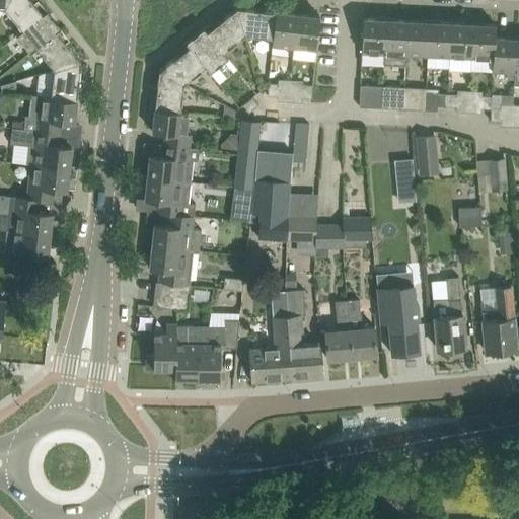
[(9,0),(6,7),(23,28),(24,29),(48,10),(42,3),(38,6),(32,0),(9,0)]
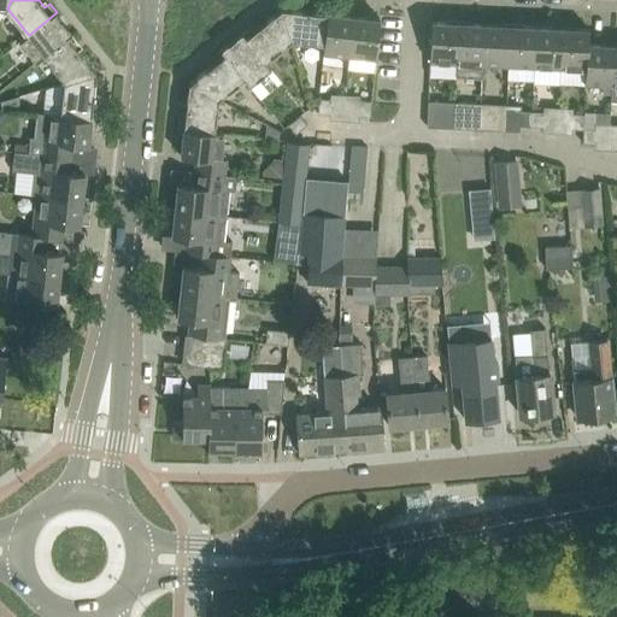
[(318,11),(282,7),(293,40),(325,43),(327,43),(329,12),(330,7),(318,6),(318,11)]
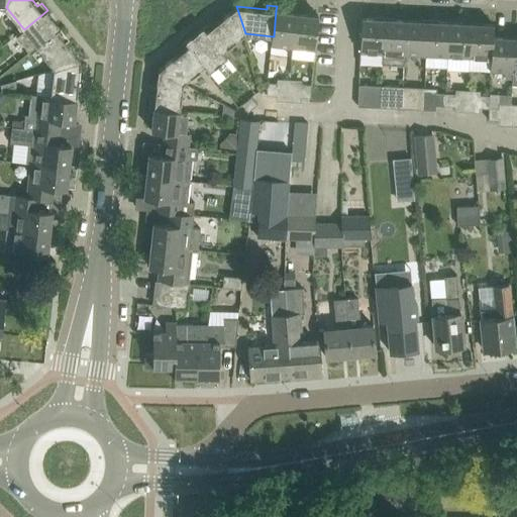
[(245,33),(236,6),(213,25),(210,21),(203,26),(223,50),(224,50),(245,33)]
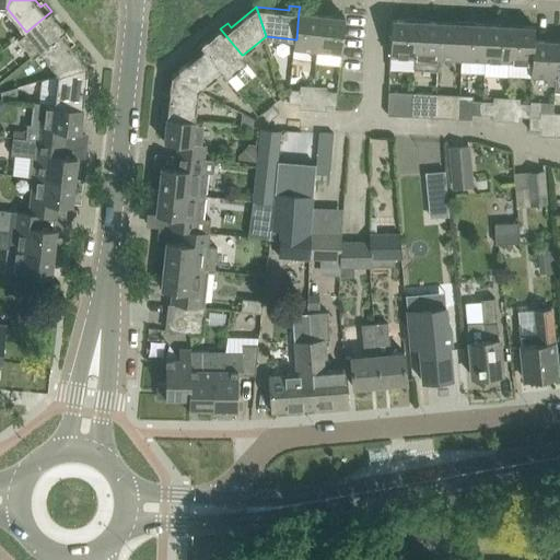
[(66,30),(51,11),(26,32),(25,31),(19,36),(35,56),(41,50),(66,30)]
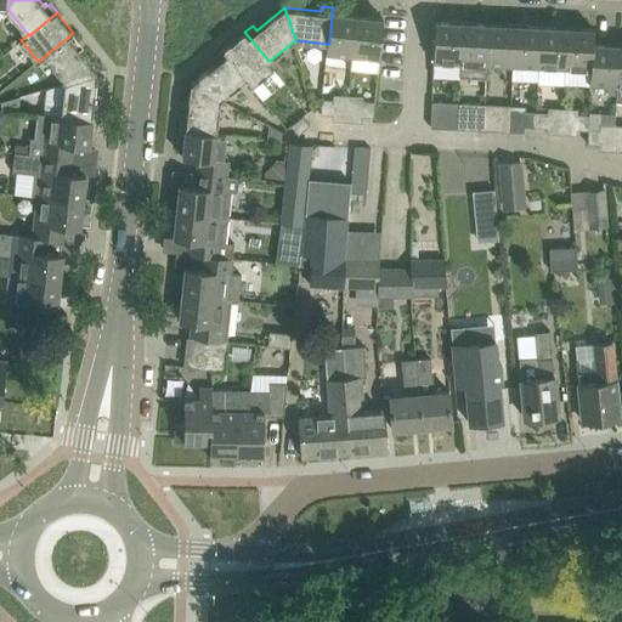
[(327,52),(328,52),(326,66),(352,69),(354,56),(358,16),(332,12),(329,44),(328,44),(327,52)]
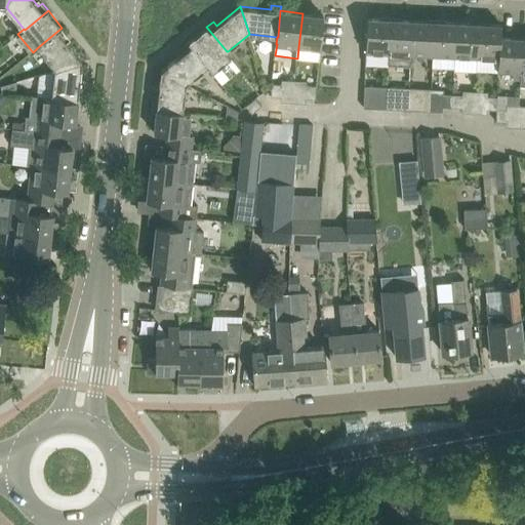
[(303,13),(298,47),(297,58),(319,61),(320,49),(321,49),(324,15),(303,13)]
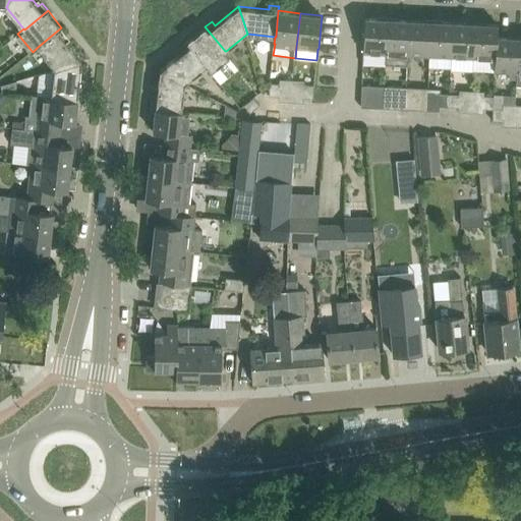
[(363,51),(385,52),(386,52),(388,18),(365,17),(363,51)]
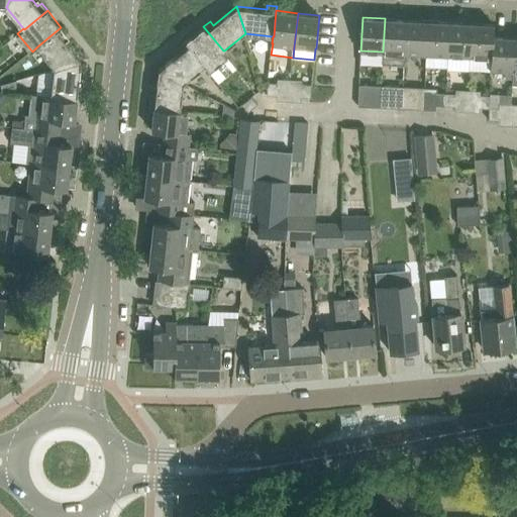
[(406,19),(385,18),(383,52),(382,52),(382,63),(404,64),(405,53),(406,19)]
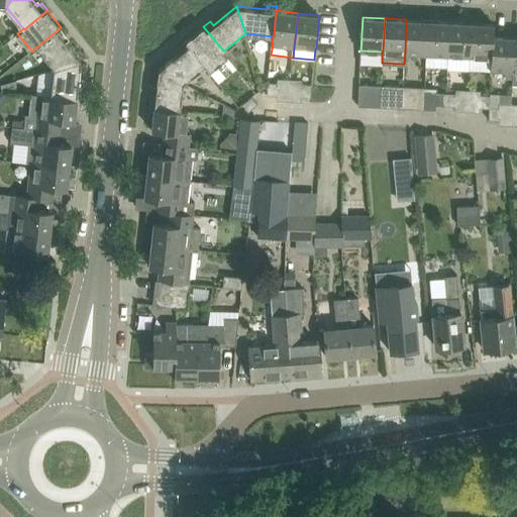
[(428,20),(406,19),(405,53),(426,54),(428,20)]
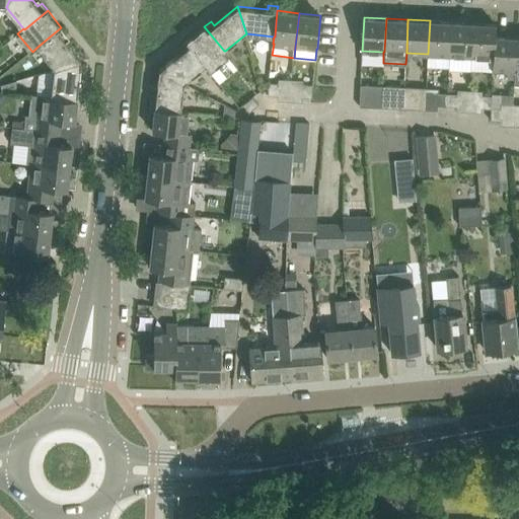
[(428,54),(449,55),(451,21),(430,20),(428,54)]
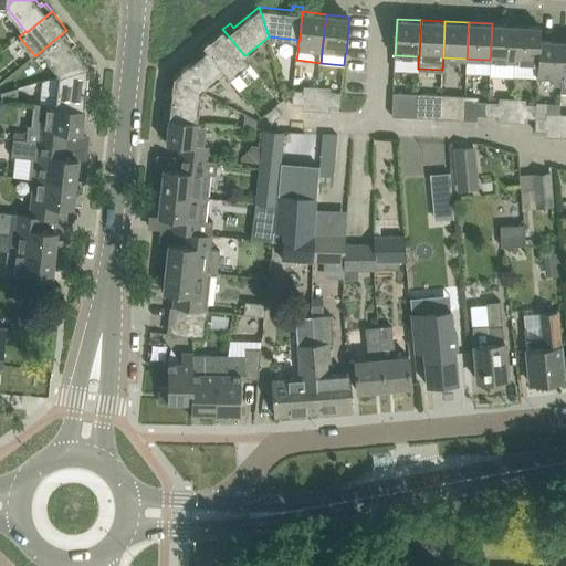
[(490,60),(514,61),(516,24),(492,23),(490,60)]
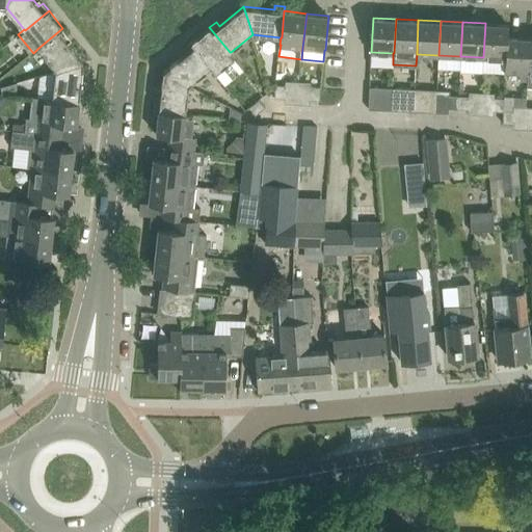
[(485,23),(483,57),(506,58),(507,36),(508,36),(508,24),(485,23)]
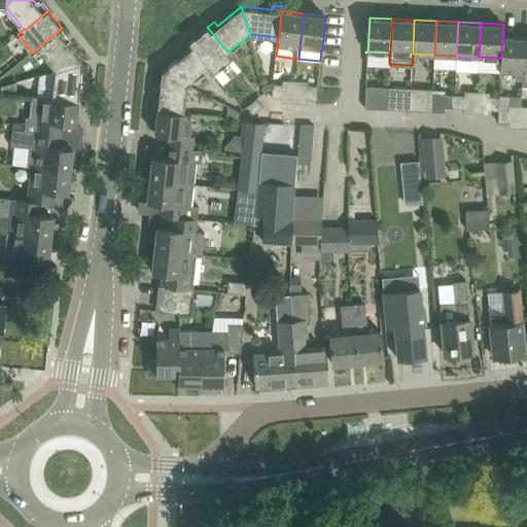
[(207,27),(190,41),(210,66),(209,66),(214,72),(233,57),(229,51),(227,51),(207,27)]
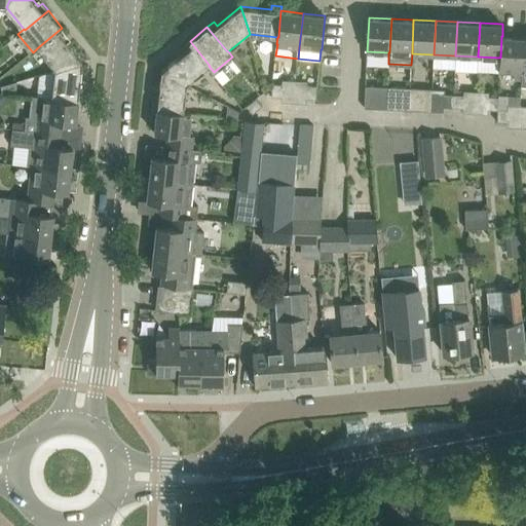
[(68,34),(62,28),(38,47),(55,69),(82,61),(64,37),(68,34)]
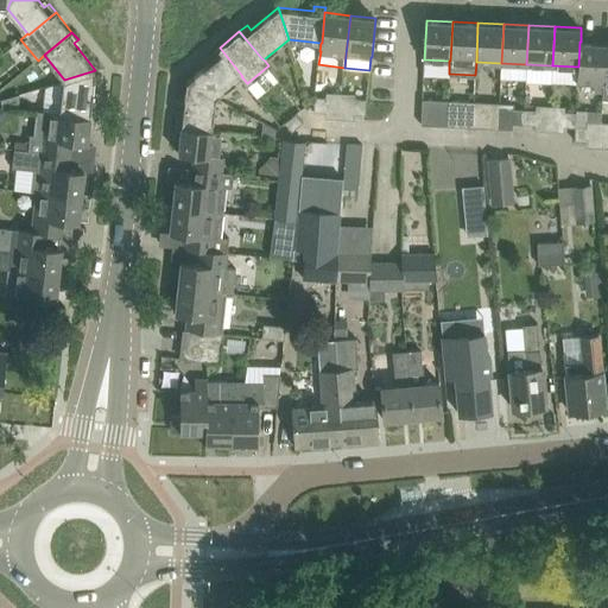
[(606,43),(581,42),(580,42),(578,67),(577,82),(595,83),(595,92),(602,93),(603,83),(606,43)]
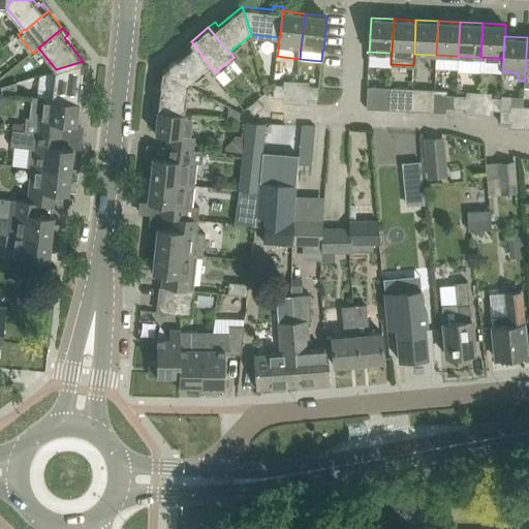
[(186,51),(162,70),(189,84),(210,66),(211,66),(191,41),(183,48),(186,51)]
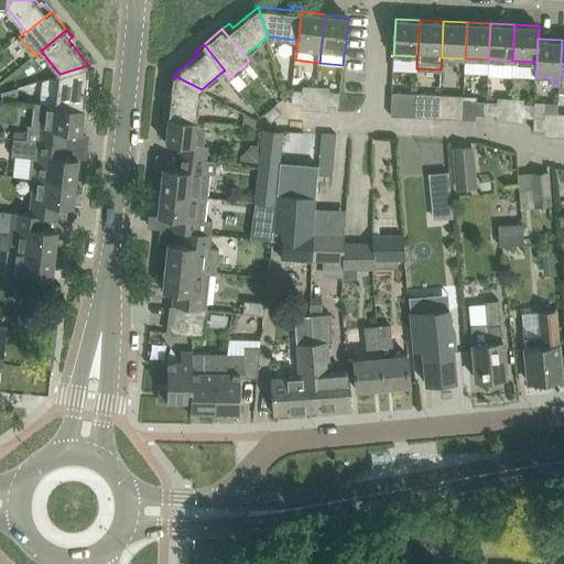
[(84,108),(89,109),(90,98),(85,98),(88,65),(60,74),(57,104),(57,105),(84,108)]
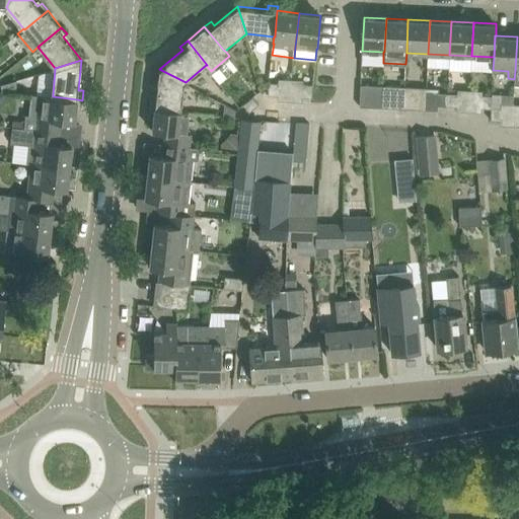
[(182,110),(182,109),(186,82),(159,69),(156,98),(151,98),(150,107),(155,108),(155,107),(182,110)]
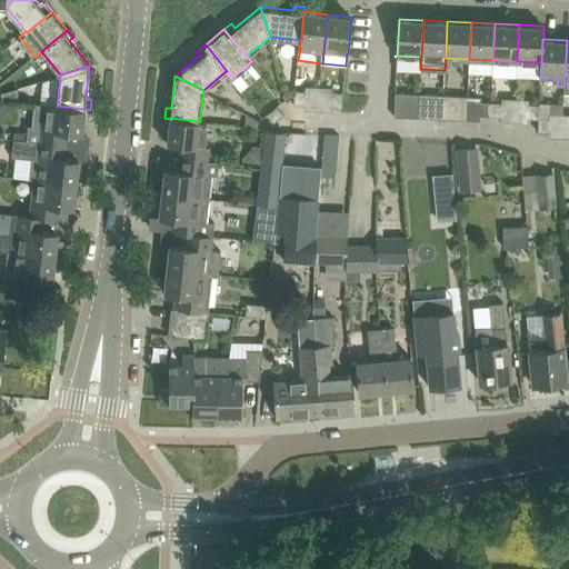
[(295,90),(295,99),(295,105),(305,105),(306,91),(295,90)]
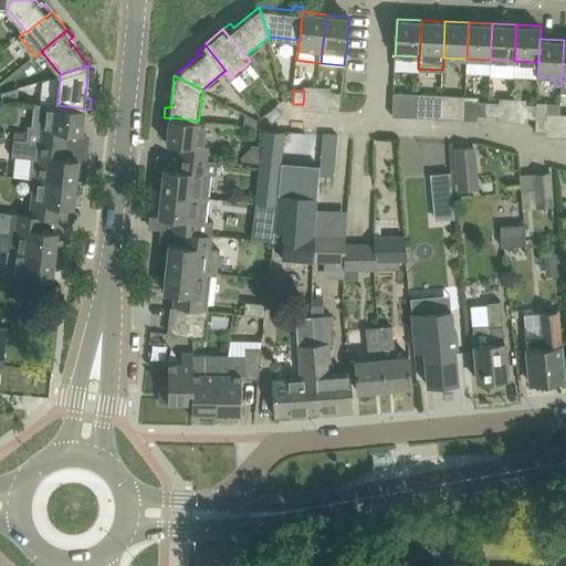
[(331,92),(329,106),(341,106),(342,92),(331,92)]
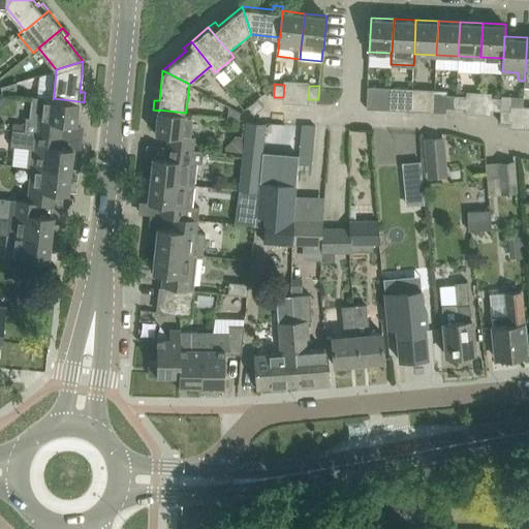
[(389,109),(390,87),(368,86),(367,107),(389,109)]
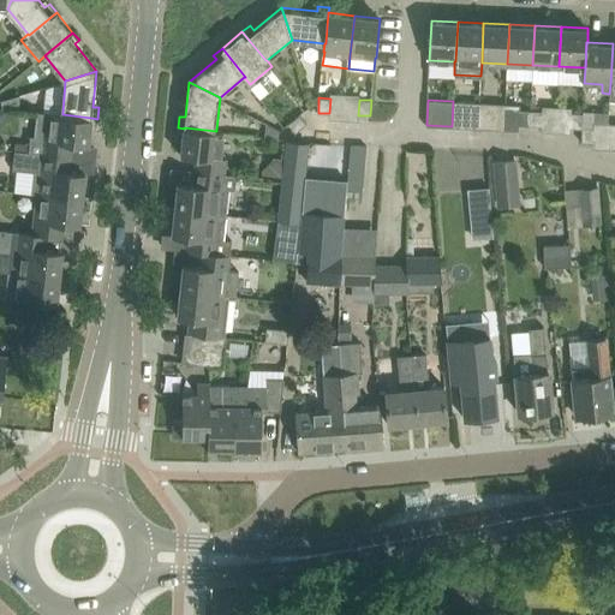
[(478,129),(479,102),(453,101),(452,126),(467,129),(478,129)]
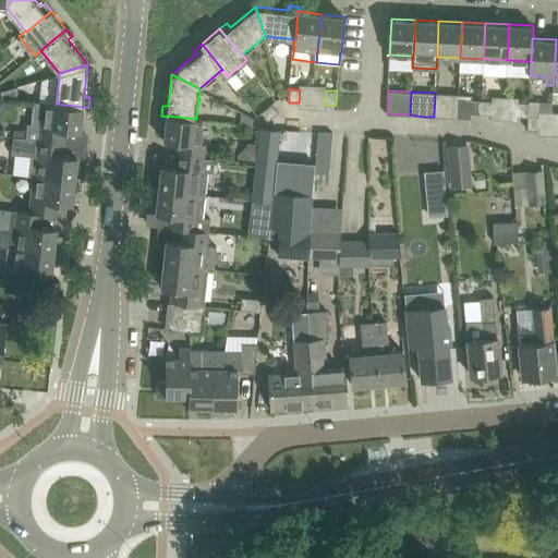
[(458,94),(435,93),(434,117),(457,118),(458,94)]
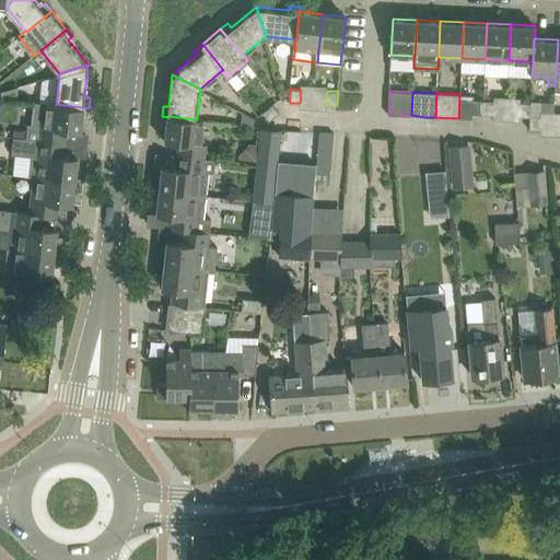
[(474,100),(473,114),(482,114),(483,101),(474,100)]
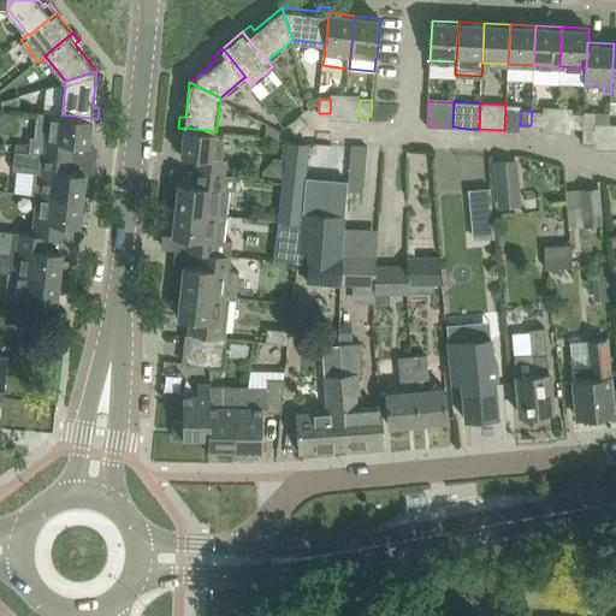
[(63,114),(63,113),(37,111),(35,136),(30,136),(29,152),(71,157),(73,142),(89,144),(92,118),(63,114)]
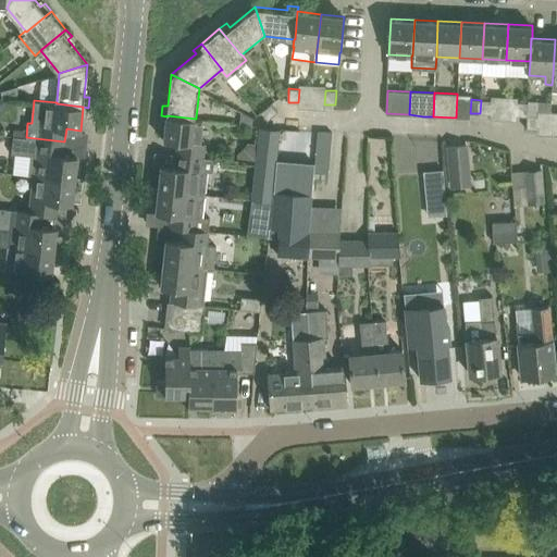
[(492,100),(481,100),(480,113),(491,114),(492,100)]
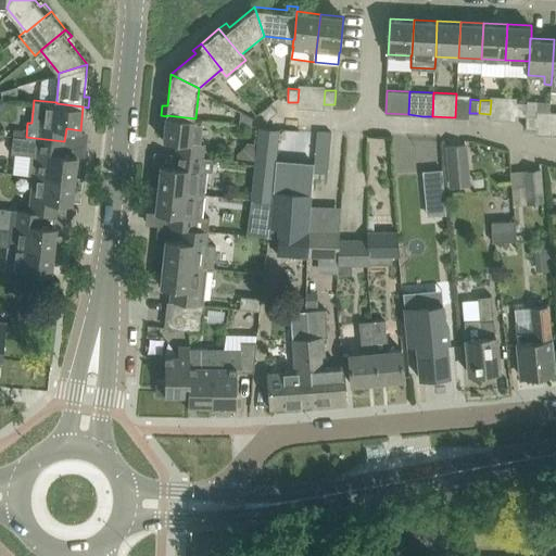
[(526,115),(527,114),(527,102),(517,101),(516,115),(526,115)]
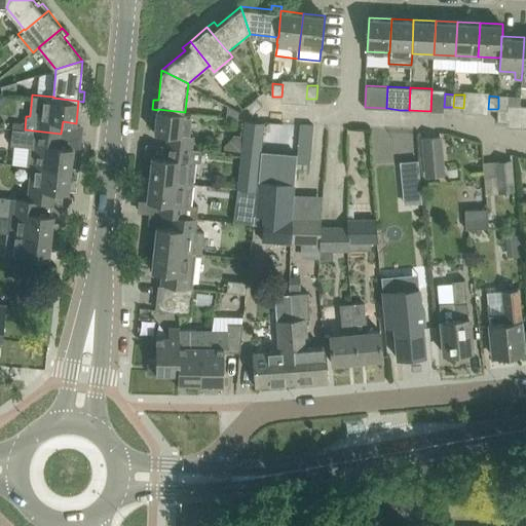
[(257,98),(247,106),(253,113),(263,105),(257,98)]
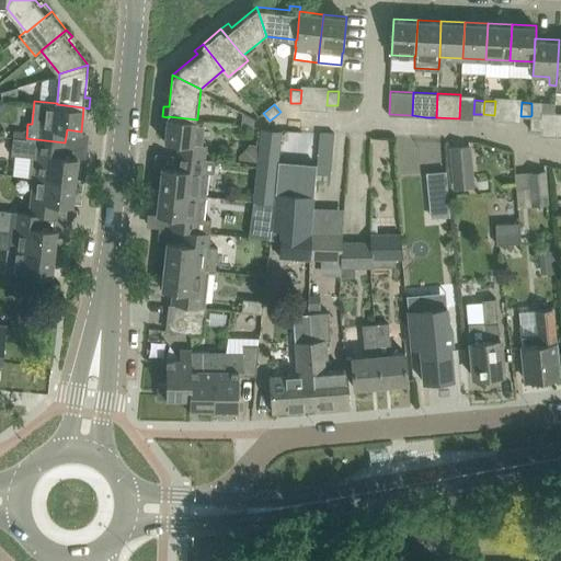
[(541,116),(531,115),(530,116),(530,129),(540,129),(541,116)]
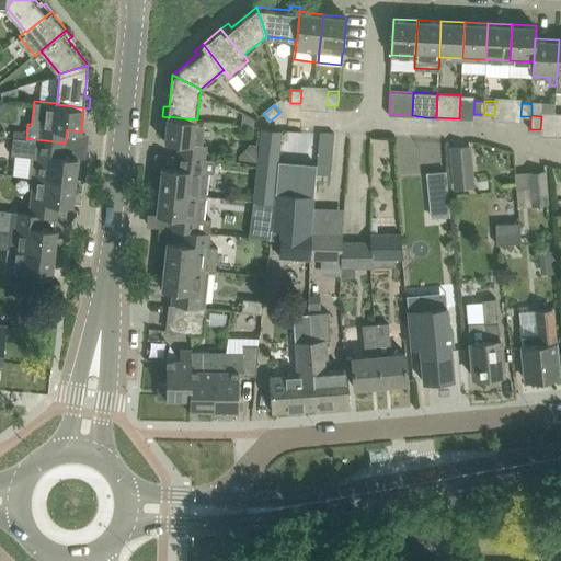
[(205,119),(197,118),(197,119),(168,116),(168,117),(164,140),(179,142),(178,155),(206,158),(207,145),(203,144),(205,119)]
